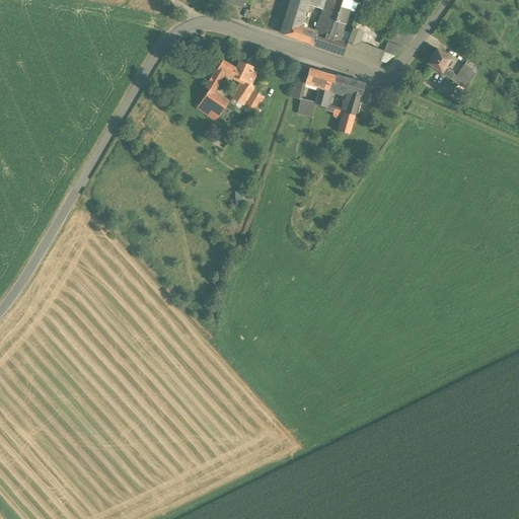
[(221,9),(224,0),(208,0),(207,4),(221,9)]
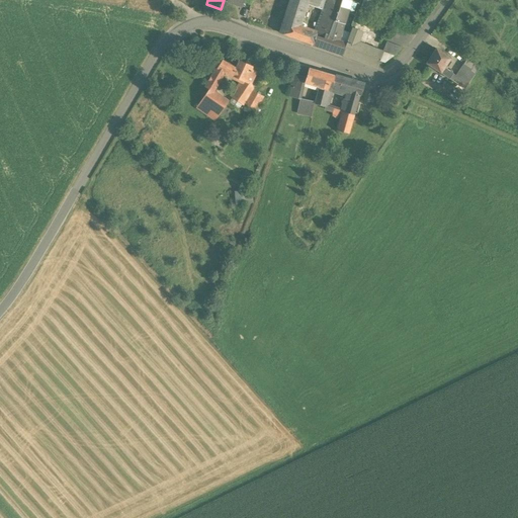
[(285,0),(276,32),(285,35),(295,2),(295,0),(285,0)]
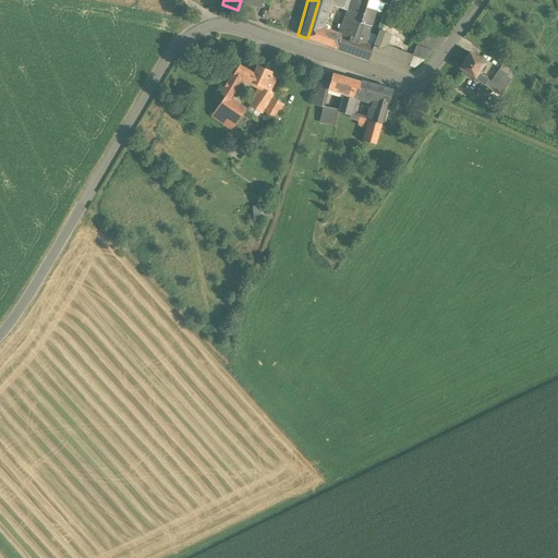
[(347,16),(344,24),(356,29),(360,22),(362,20),(366,8),(360,4),(361,0),(318,0),(318,2),(330,7),(340,11),(339,13),(347,16)]
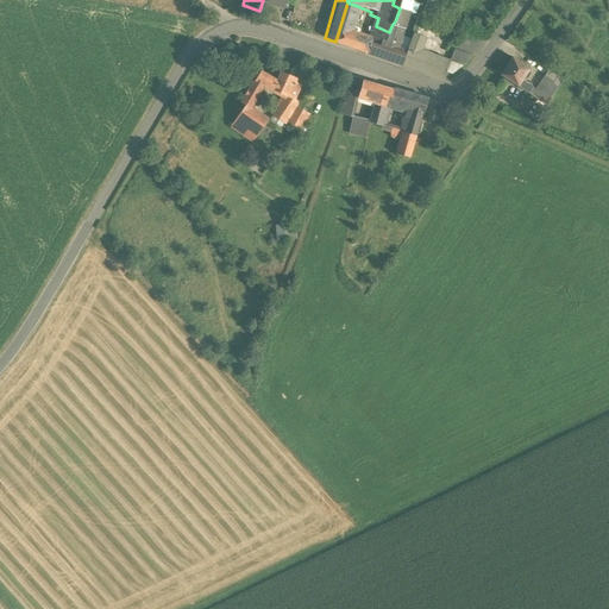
[(421,6),(407,0),(402,0),(400,8),(395,22),(405,26),(414,30),(421,6)]
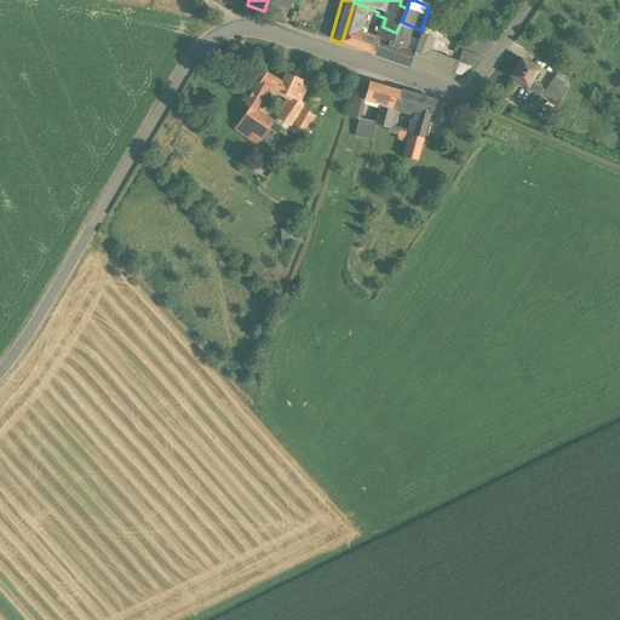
[(342,42),(355,46),(359,36),(367,7),(354,3),(342,42)]
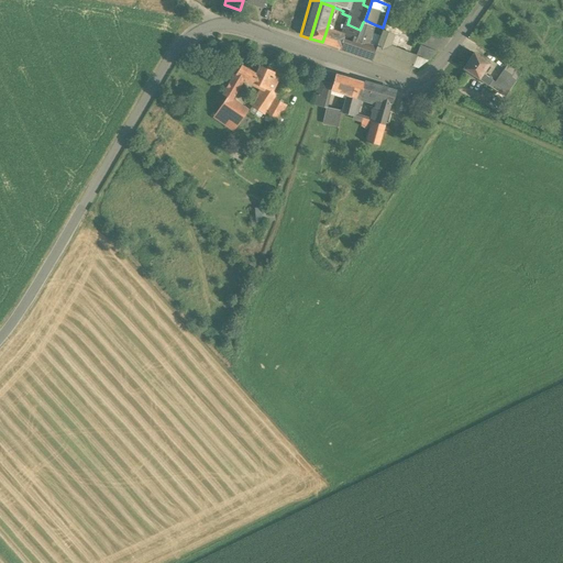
[(365,20),(363,22),(360,30),(356,39),(368,42),(374,24),(365,20)]
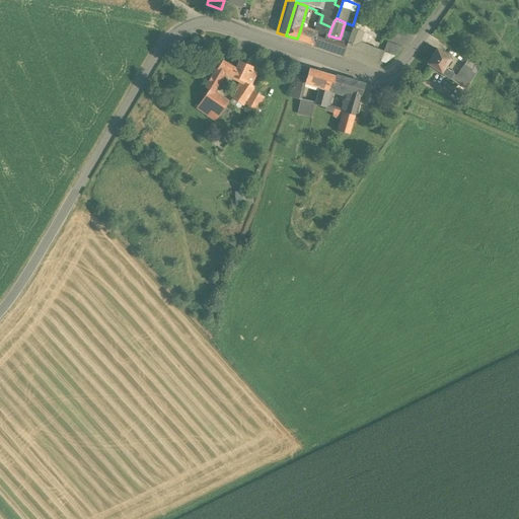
[(410,27),(397,20),(392,28),(404,34),(410,27)]
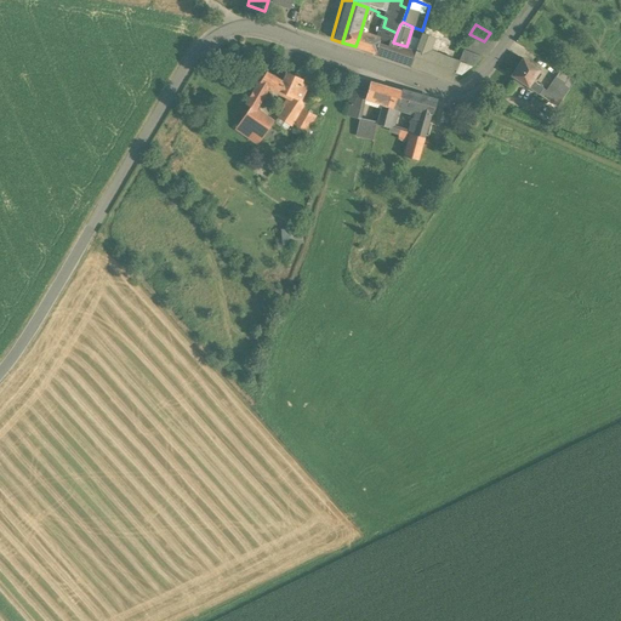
[(397,33),(383,27),(377,41),(376,44),(391,49),(397,33)]
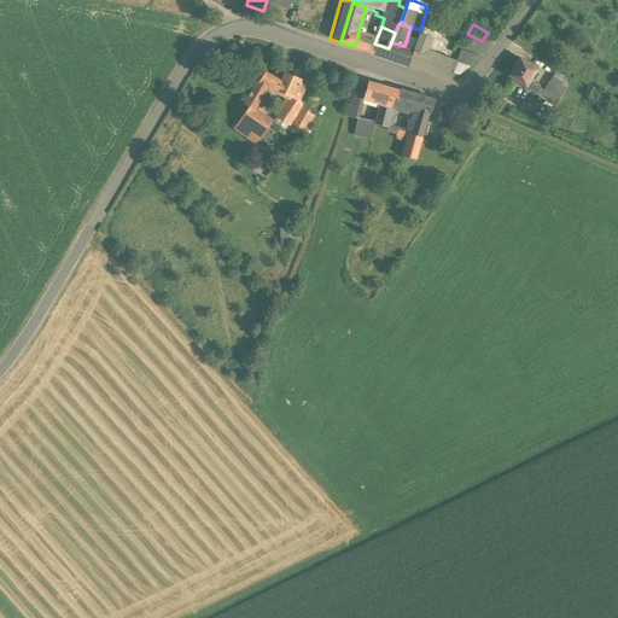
[(413,52),(408,65),(449,81),(458,79),(467,74),(471,70),(456,64),(435,54),(439,42),(420,34),(413,52)]
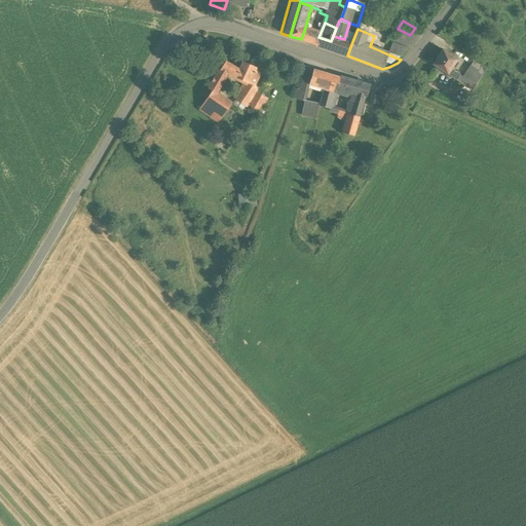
[(320,35),(304,31),(301,39),(316,45),(318,37),(320,35)]
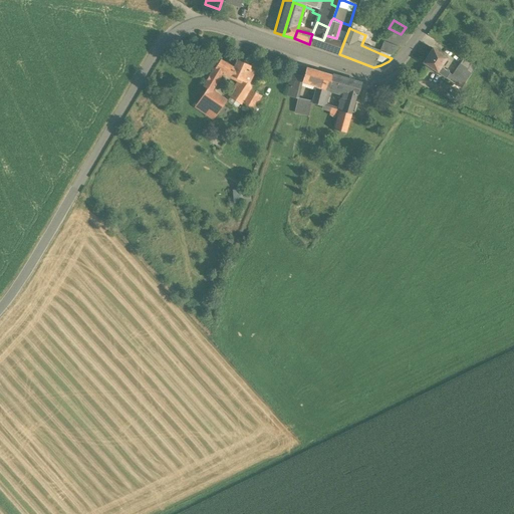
[(336,38),(325,35),(323,40),(311,36),(309,44),(339,54),(343,43),(335,40),(336,38)]
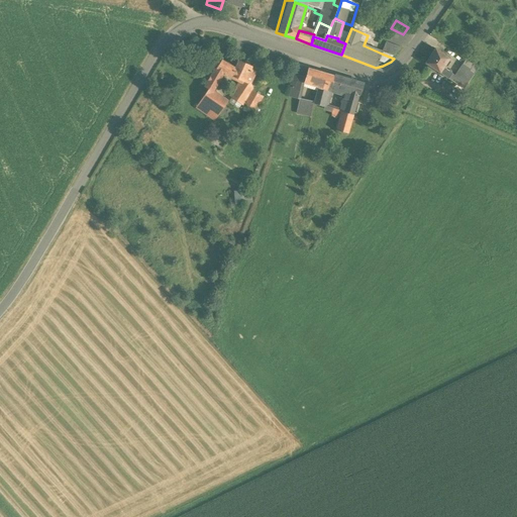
[(386,42),(382,54),(394,59),(403,49),(386,42)]
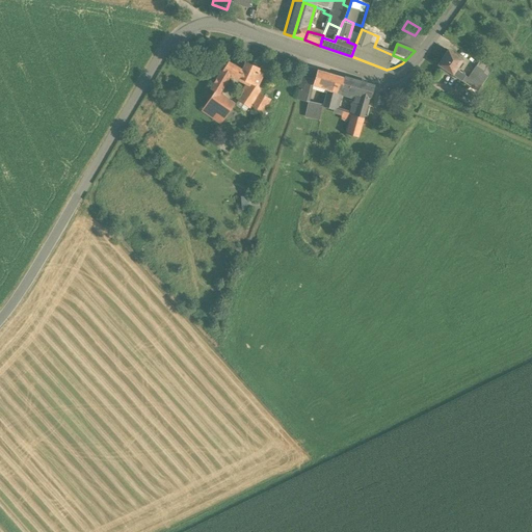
[(448,51),(437,65),(442,68),(440,71),(445,74),(447,72),(452,75),(456,69),(462,60),(448,51)]
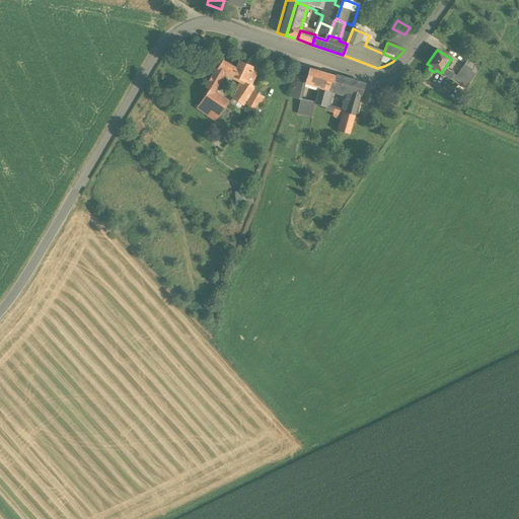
[(222,61),(206,87),(210,89),(213,91),(224,73),(228,65),(222,61)]
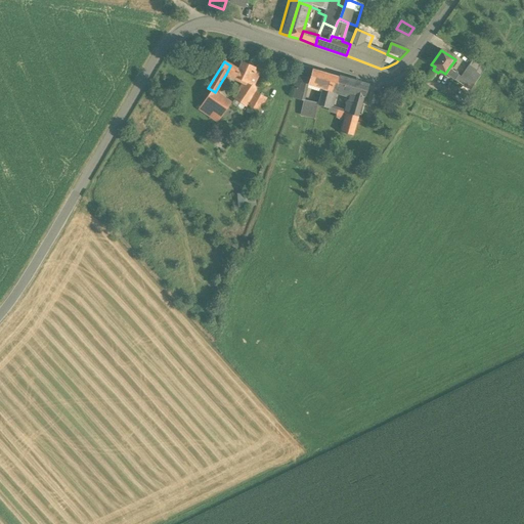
[(254,69),(242,62),(241,63),(238,70),(230,66),(226,74),(245,81),(248,82),(253,71),(254,69)]
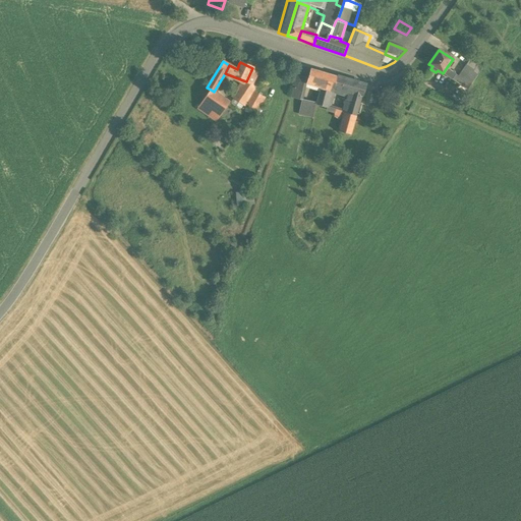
[(462,75),(457,83),(469,92),(484,70),(471,62),(462,75)]
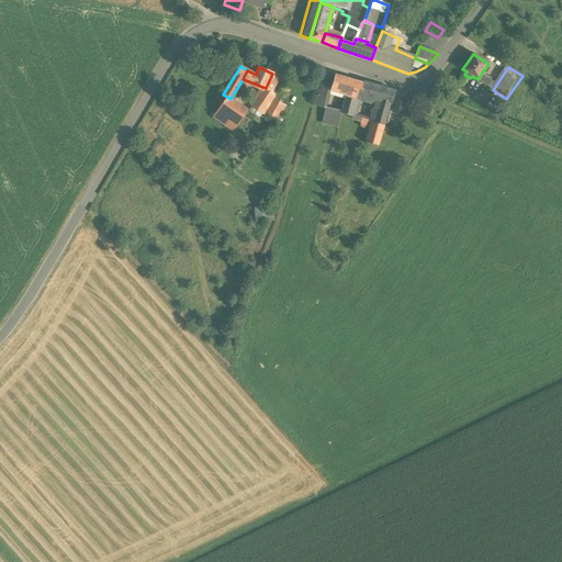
[(482,72),(478,79),(487,86),(492,79),(482,72)]
